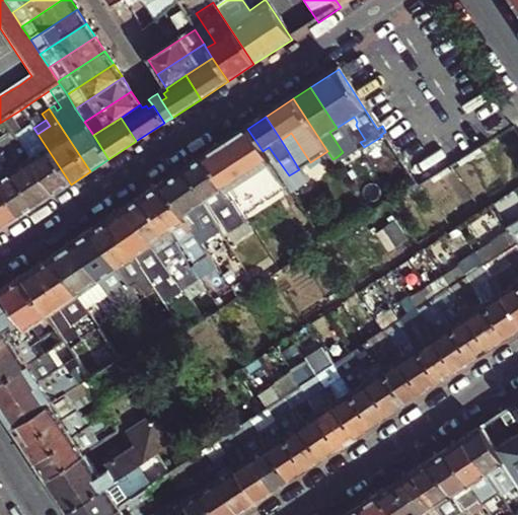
[(247,129),(224,144),(247,178),(266,166),(271,163),(263,151),(247,129)]
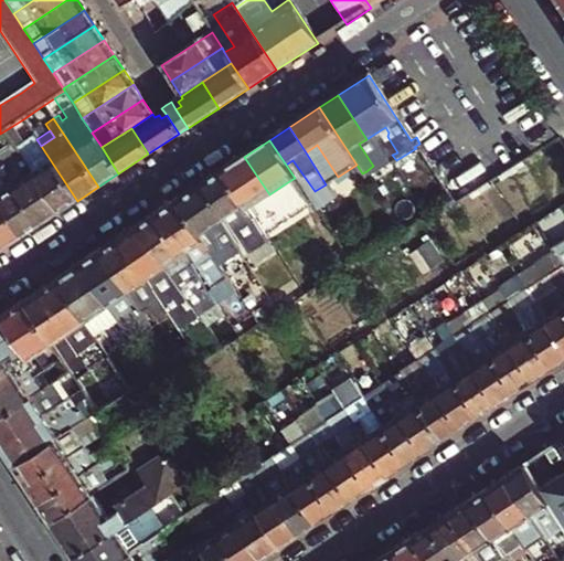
[(20,155),(33,175),(59,213),(77,201),(41,146),(39,143),(25,151),(23,146),(17,150),(20,155)]
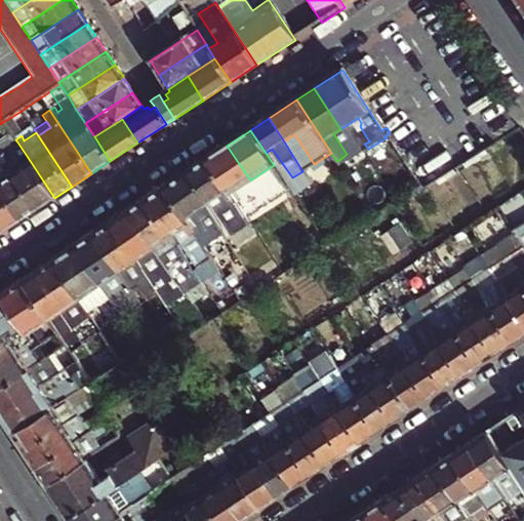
[(15,139),(11,134),(0,141),(0,153),(1,155),(12,149),(18,144),(15,139)]
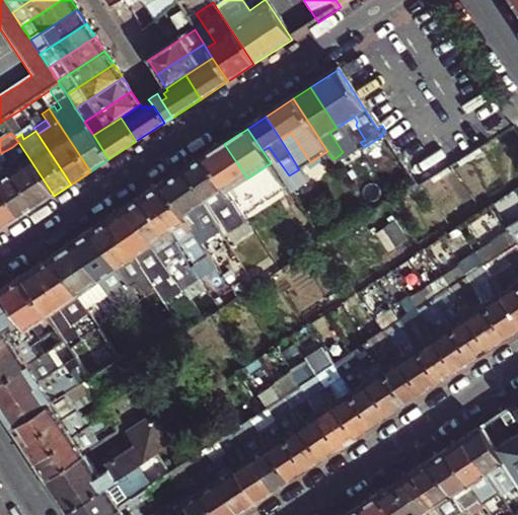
[(224,144),(204,157),(226,192),(247,178),(224,144)]
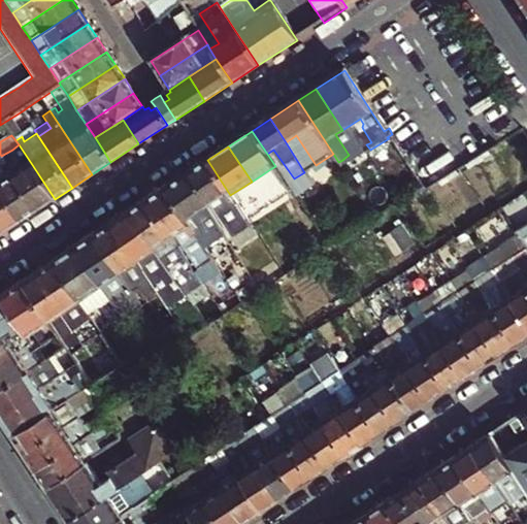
[(353,146),(347,152),(349,155),(353,161),(360,156),(353,146)]
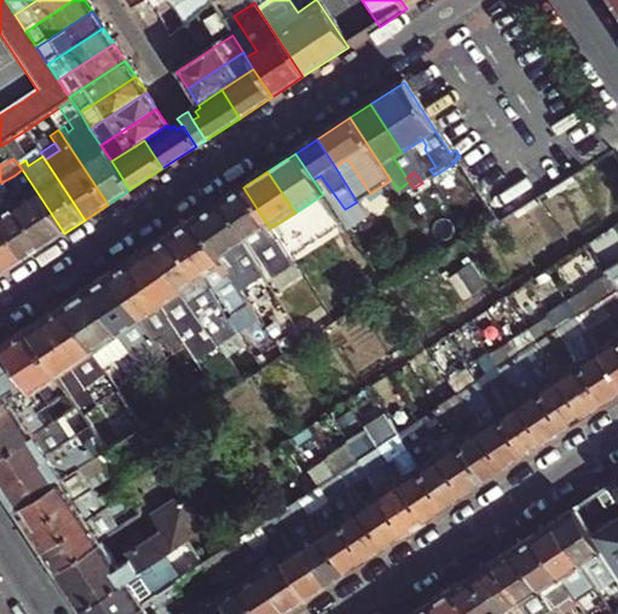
[(16,204),(44,247),(64,233),(36,191),(28,196),(15,175),(1,183),(16,204)]
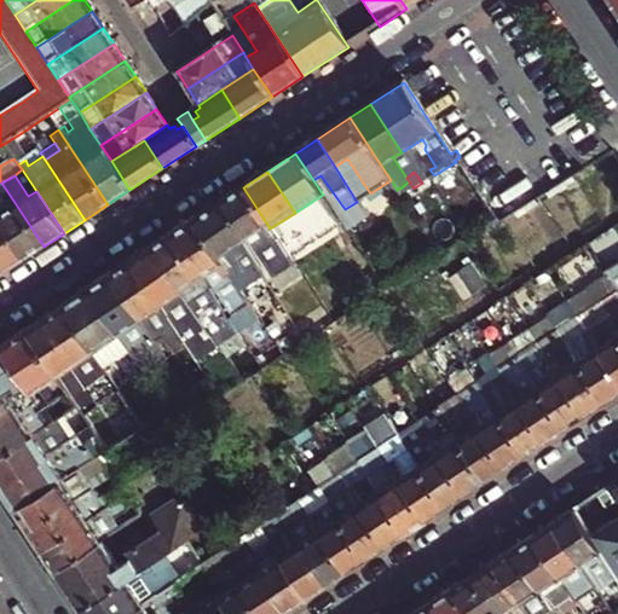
[(402,187),(405,193),(414,189),(409,181),(402,187)]
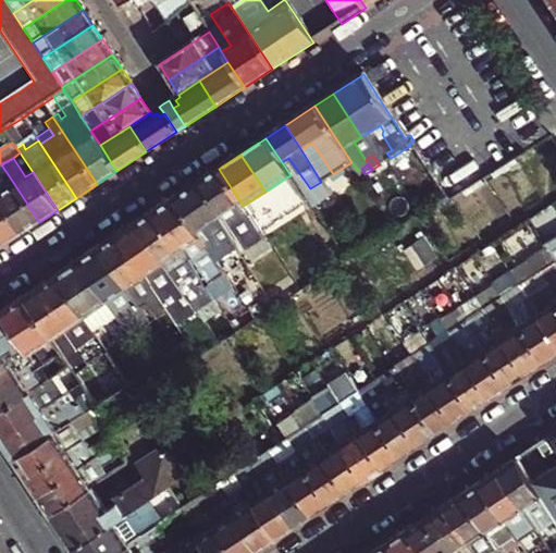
[(243,206),(219,169),(199,183),(221,216),(232,209),(236,222),(249,242),(261,235),(243,206)]
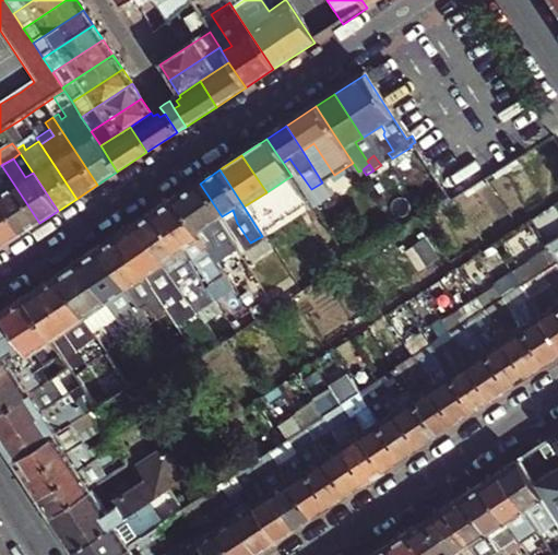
[(0,200),(23,235),(39,223),(14,185),(8,189),(0,177),(0,200)]
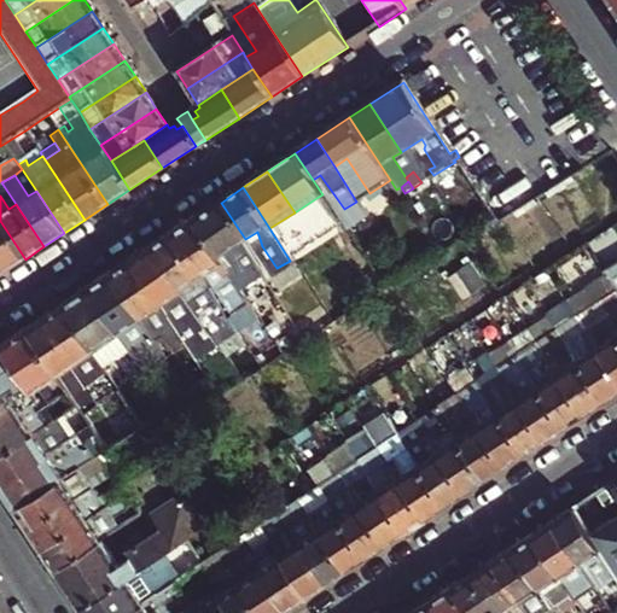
[(219,204),(193,221),(240,292),(248,287),(252,285),(262,278),(258,274),(250,279),(243,267),(251,262),(239,244),(243,241),(245,239),(221,203),(219,204)]
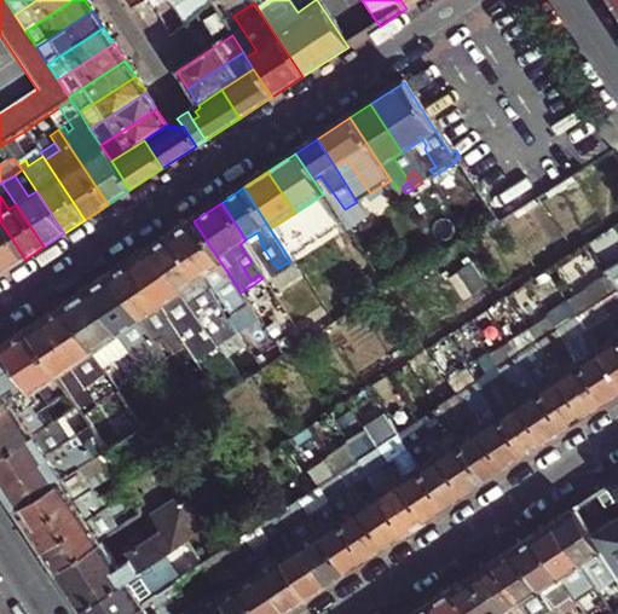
[(0,267),(4,273),(26,260),(0,221),(0,267)]
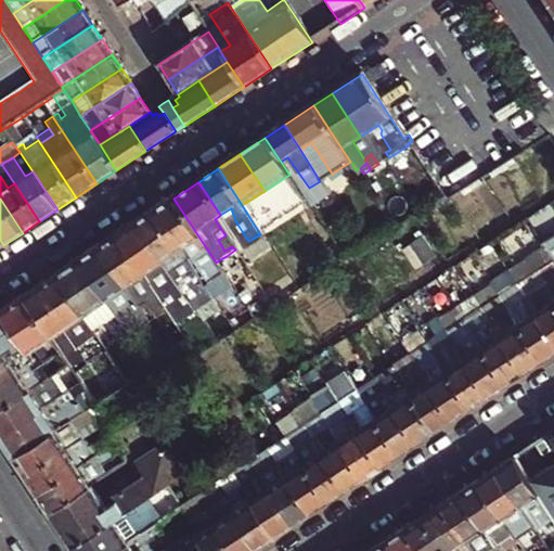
[(153,212),(180,251),(184,247),(209,285),(223,276),(224,276),(216,263),(174,199),(153,212)]
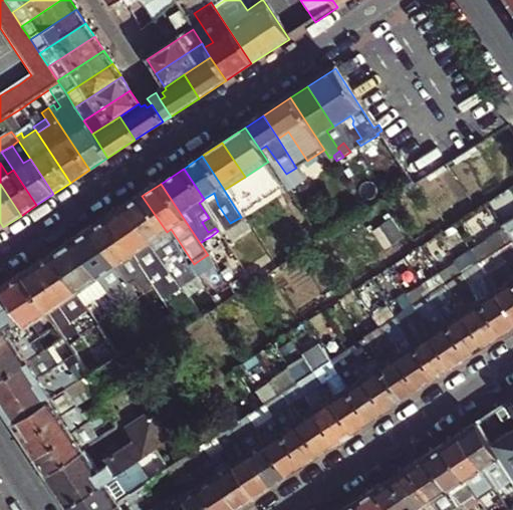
[(211,209),(218,205),(214,193),(204,199),(211,209)]
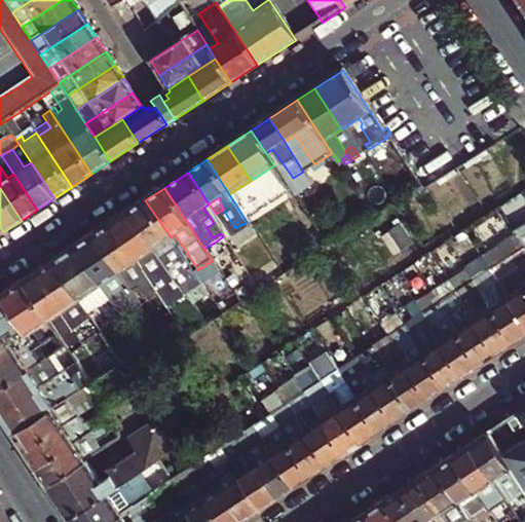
[(178,250),(171,237),(145,200),(128,212),(160,261),(178,250)]
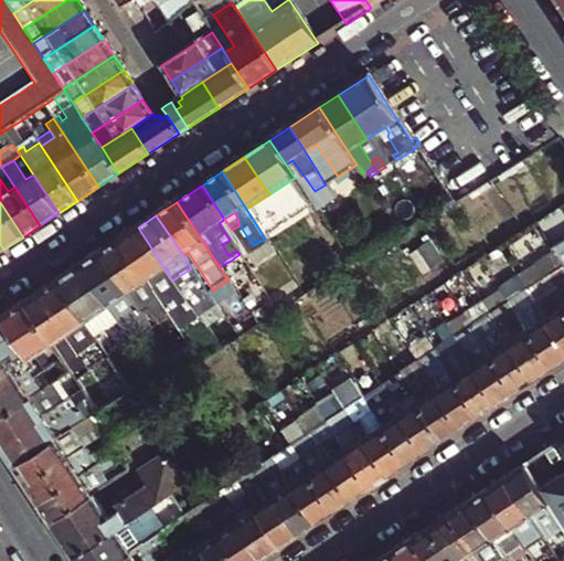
[(119,240),(160,300),(168,295),(179,288),(172,281),(138,228),(119,240)]
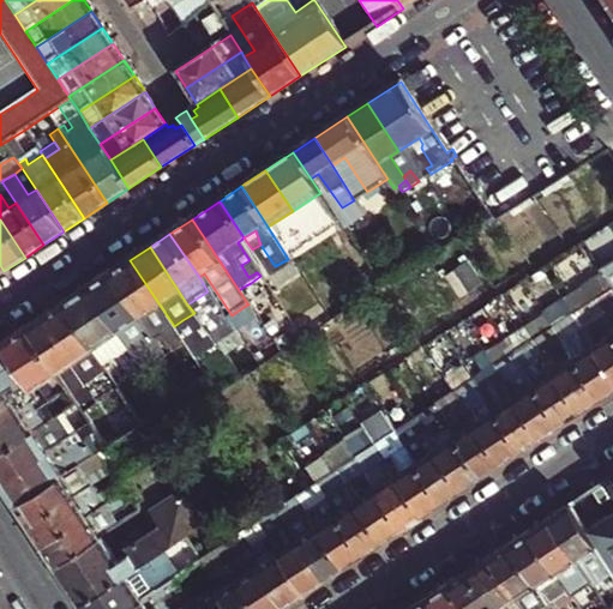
[(109,273),(138,318),(146,312),(158,330),(164,325),(168,331),(154,341),(166,359),(172,355),(168,350),(173,348),(175,351),(186,345),(174,326),(130,260),(109,273)]
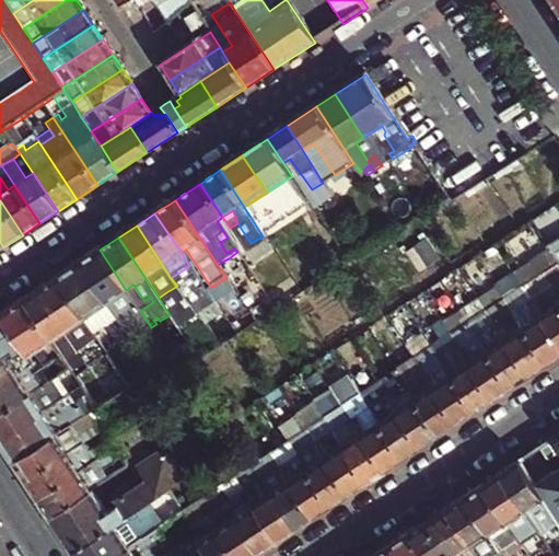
[(558,245),(549,252),(558,266),(558,245)]
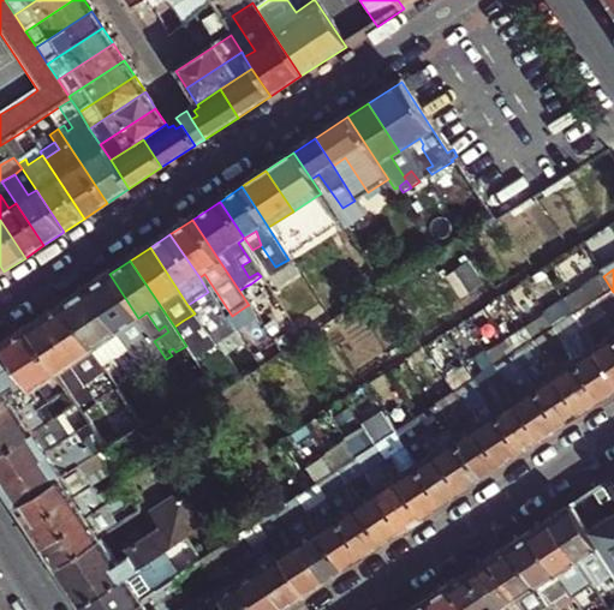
[(87,288),(132,357),(143,374),(155,366),(139,344),(151,336),(138,318),(109,274),(87,288)]
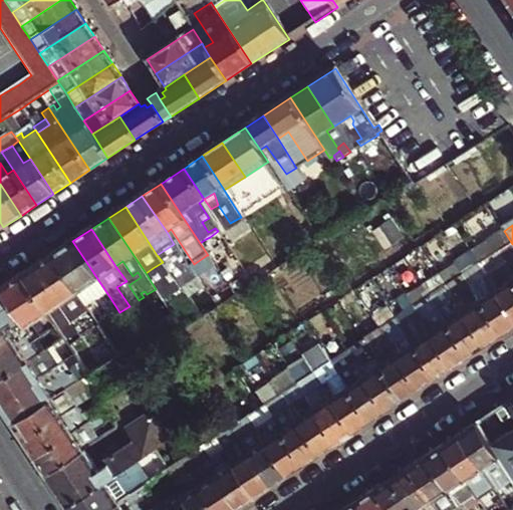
[(206,239),(200,243),(208,255),(207,255),(210,260),(217,256),(206,239)]
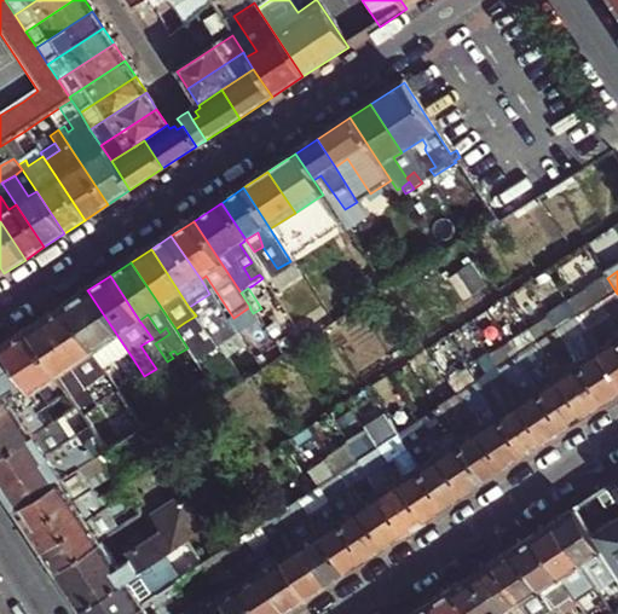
[(123,366),(133,359),(87,290),(62,308),(92,353),(102,346),(114,364),(119,360),(123,366)]
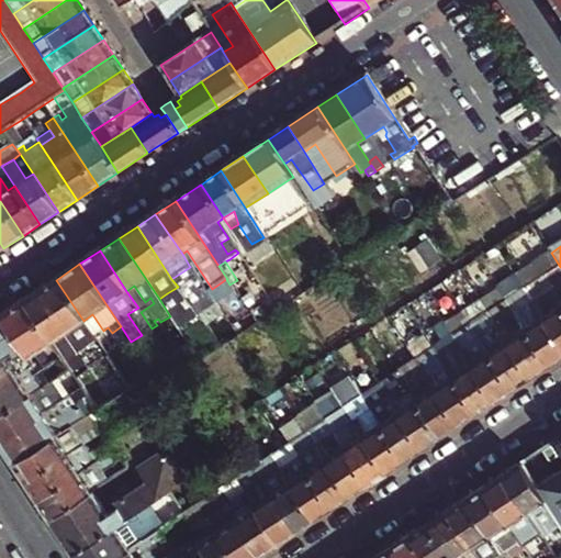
[(190,267),(171,279),(178,287),(195,275),(190,267)]
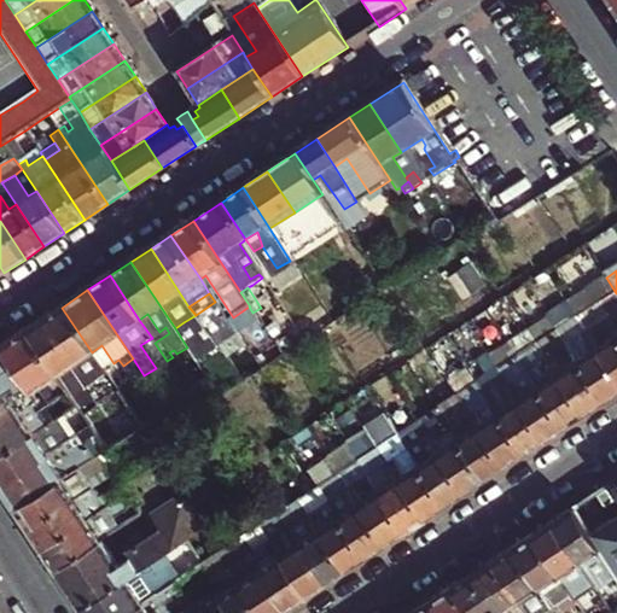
[(616,293),(597,308),(600,313),(605,309),(611,317),(605,321),(616,338),(616,293)]
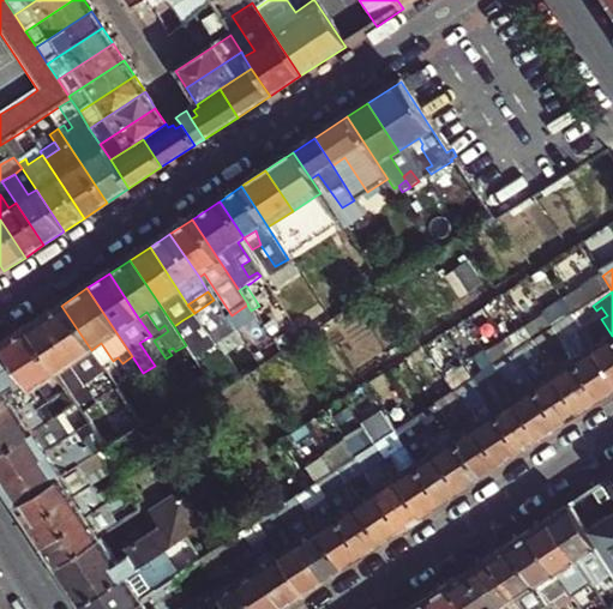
[(24,330),(55,375),(65,391),(74,404),(82,399),(77,392),(83,390),(68,367),(92,351),(91,350),(61,306),(24,330)]
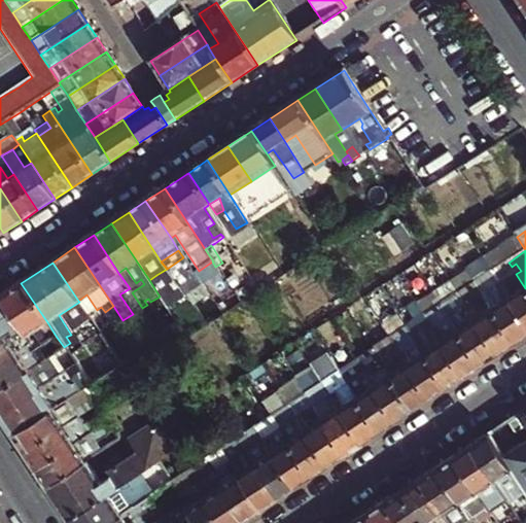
[(509,263),(502,266),(505,271),(512,267),(509,263)]
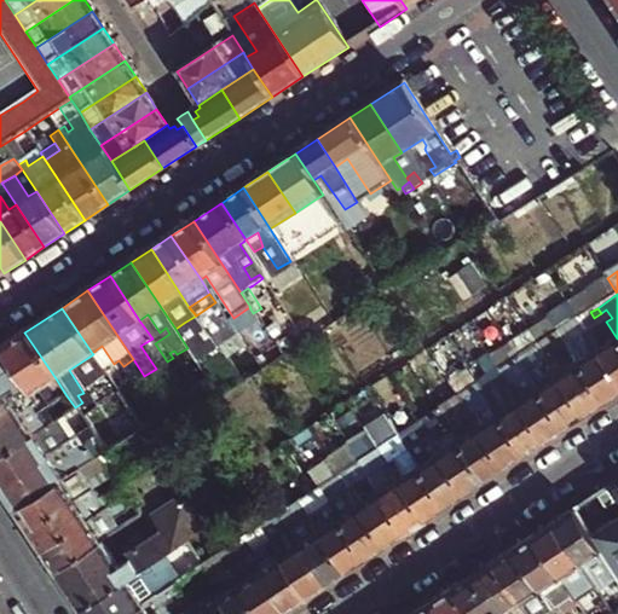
[(559,334),(606,404),(617,395),(617,382),(587,335),(577,320),(559,334)]
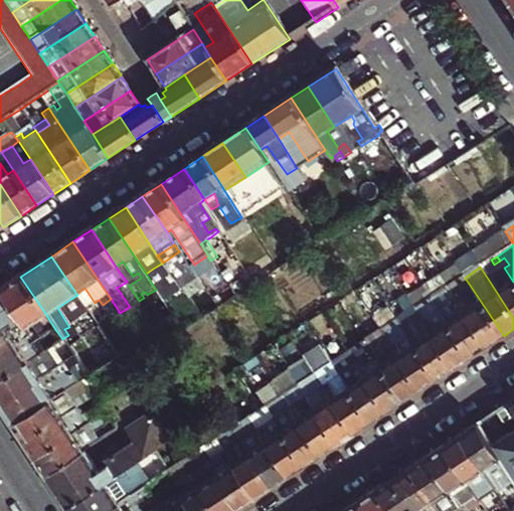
[(488,279),(513,318),(513,282),(504,268),(488,279)]
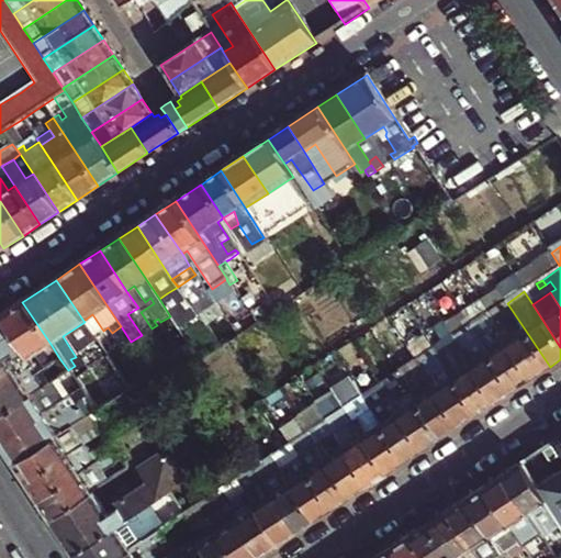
[(178,311),(167,293),(159,299),(170,316),(178,311)]
